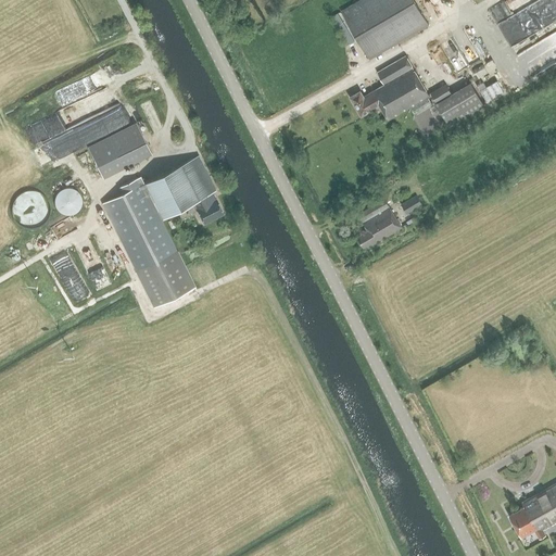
[(413,0),(358,0),(340,11),(369,60),(428,25),(413,0)]
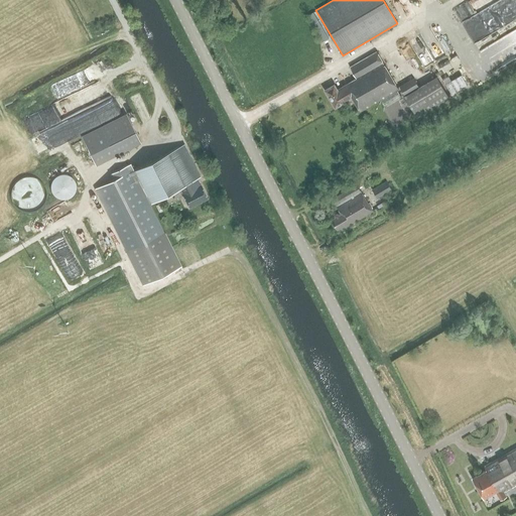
[(360,111),(398,90),(378,53),(351,69),(357,80),(337,91),(334,85),(326,90),(335,107),(343,102),(351,97),(359,110),(360,111)]
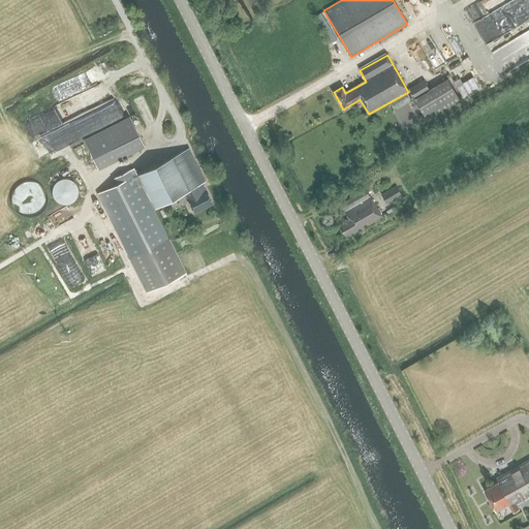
[(455,70),(466,91),(485,82),(474,60),(455,70)]
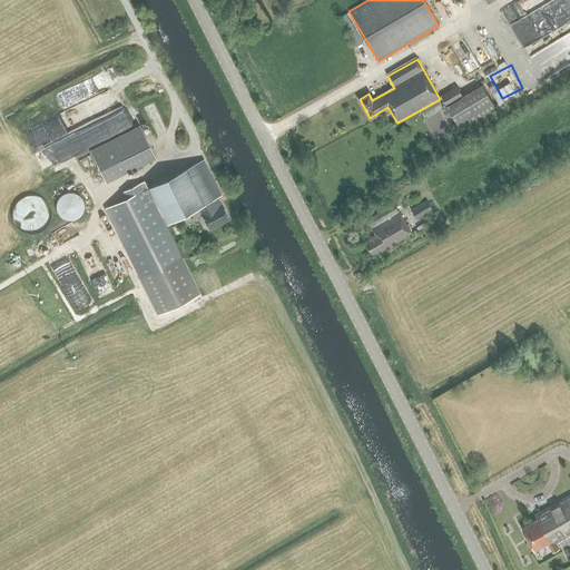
[(527,71),(529,87),(549,82),(546,68),(527,71)]
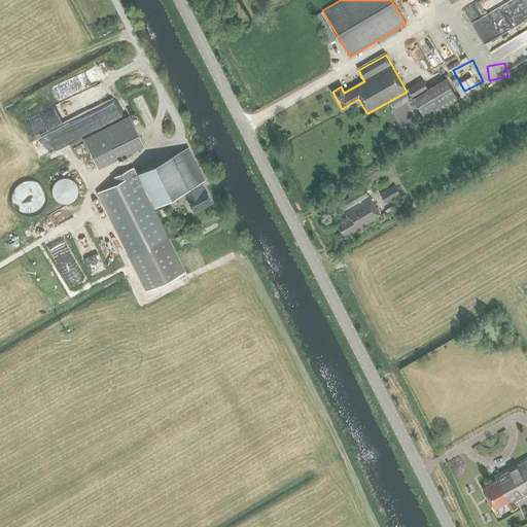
[(459,101),(446,78),(413,98),(426,119),(459,101)]
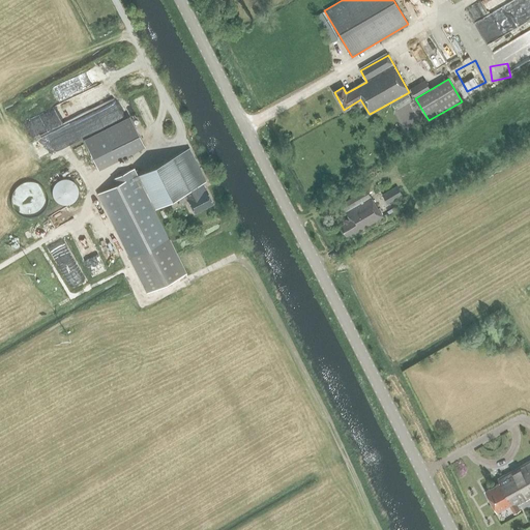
[(430,89),(424,80),(410,89),(415,97),(430,89)]
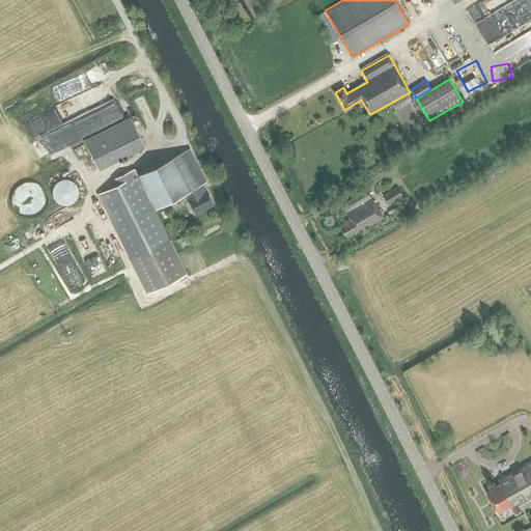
[(63,104),(70,120),(84,115),(78,99),(63,104)]
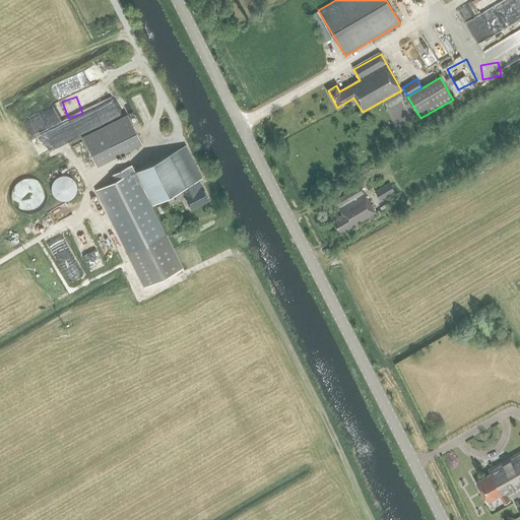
[(127,114),(81,136),(95,166),(141,143),(127,114)]
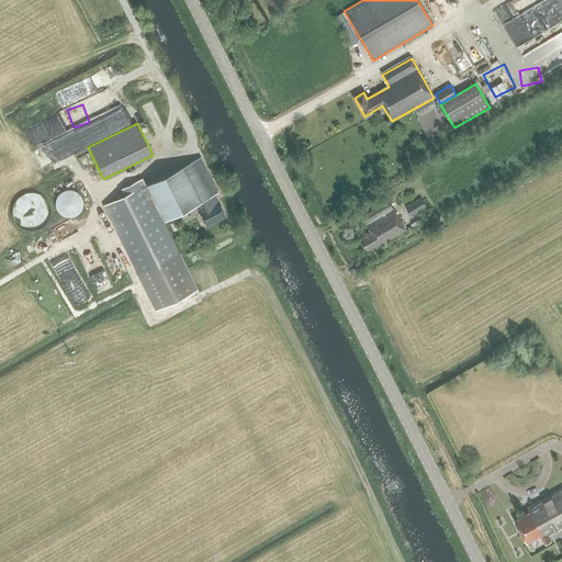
[(190,206),(195,204),(205,224),(224,215),(217,201),(214,194),(217,192),(200,157),(146,184),(142,177),(120,188),(123,195),(103,205),(137,276),(155,311),(198,290),(180,255),(179,255),(161,221),(190,206)]
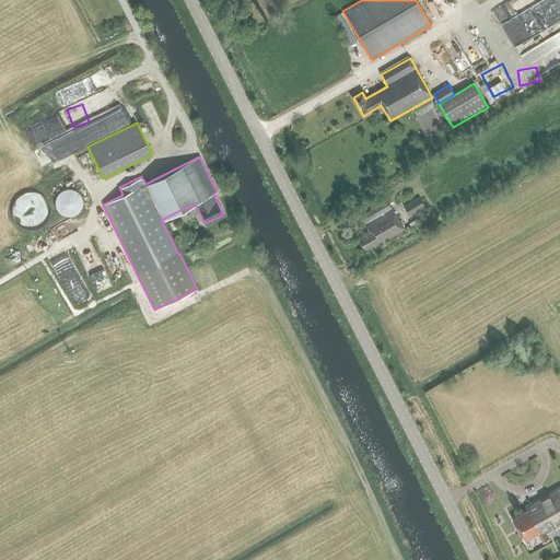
[(51,219),(42,189),(15,199),(26,228),(51,219)]
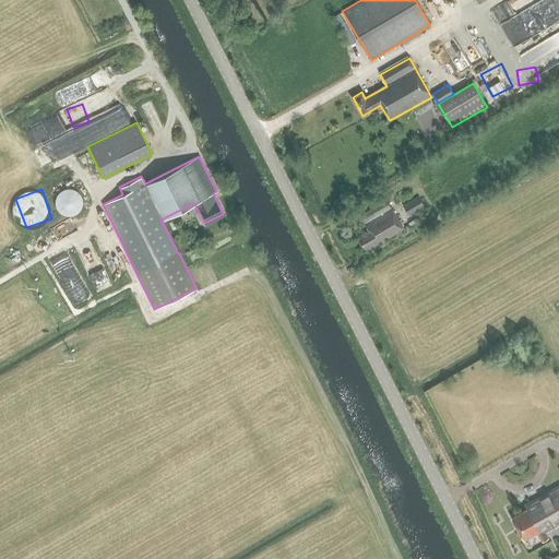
[(55,198),(55,202),(55,206),(58,211),(61,214),(66,215),(70,215),(74,214),(79,211),(81,206),(82,202),(81,198),(79,193),(74,190),(70,189),(66,189),(61,190),(58,193),(55,198)]
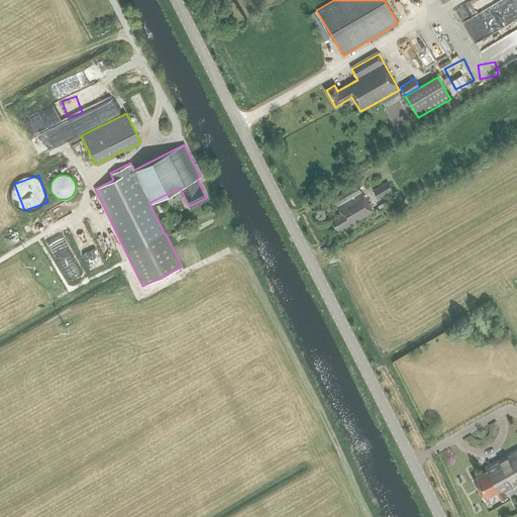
[(387,182),(373,189),(379,199),(392,191),(387,182)]
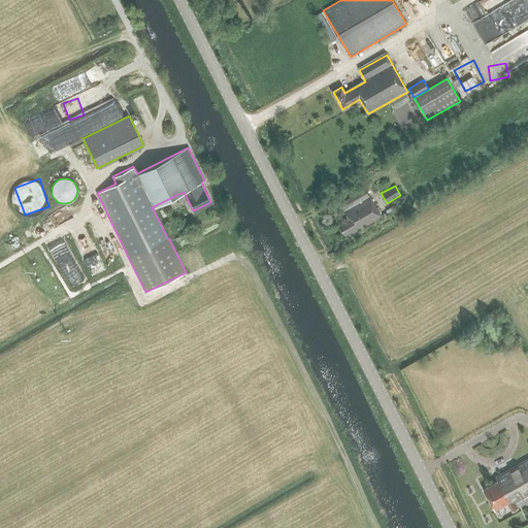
[(349,220),(339,225),(344,234),(352,231),(352,232),(381,216),(365,190),(339,204),(349,220)]
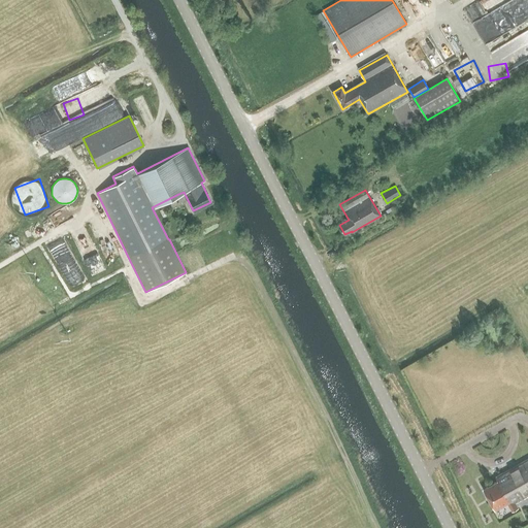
[(88,228),(75,235),(86,255),(94,250),(88,237),(91,235),(88,228)]
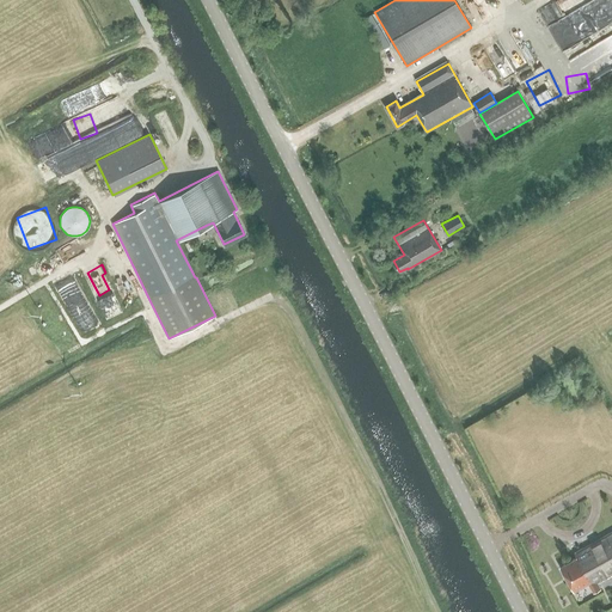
[(574,592),(588,583),(593,593),(601,588),(598,583),(611,574),(611,532),(574,555),(577,558),(561,568),(574,592)]
